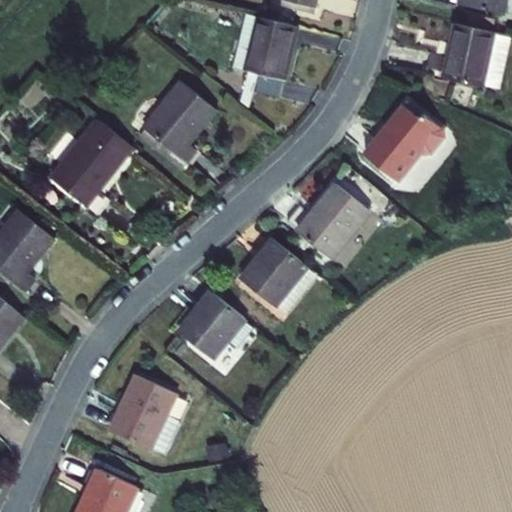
[(457,0),(507,11),(509,0),(457,0)]
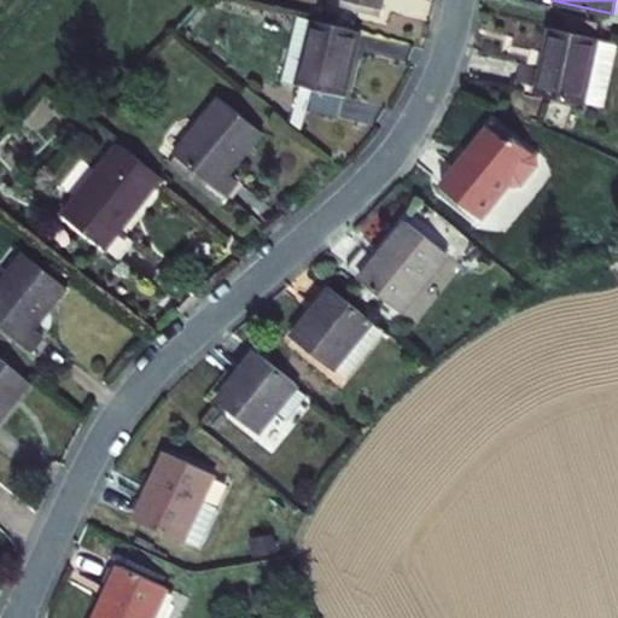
[(361,28),(309,17),(295,82),(347,93),(361,28)]
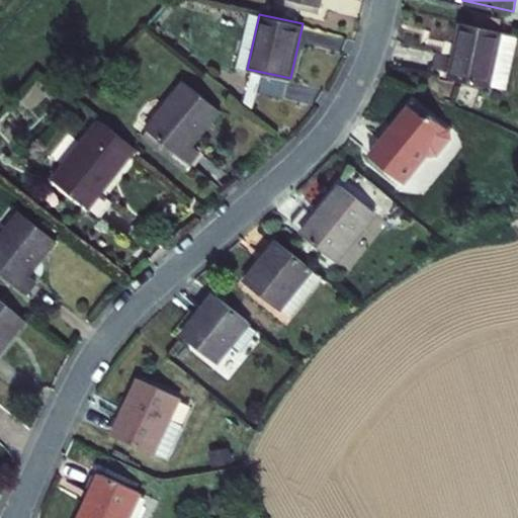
[(502,28),(456,18),(444,75),(489,85),(507,89),(517,38),(517,35),(501,31),(502,28)]
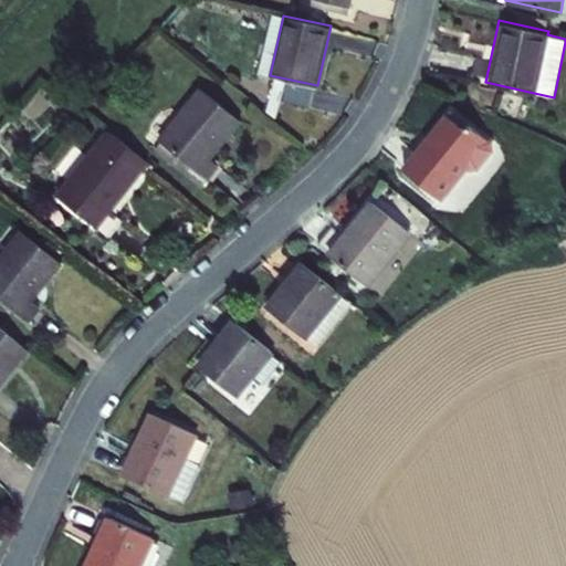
[(220,166),(211,158),(242,121),(198,85),(157,137),(209,179),(220,166)]
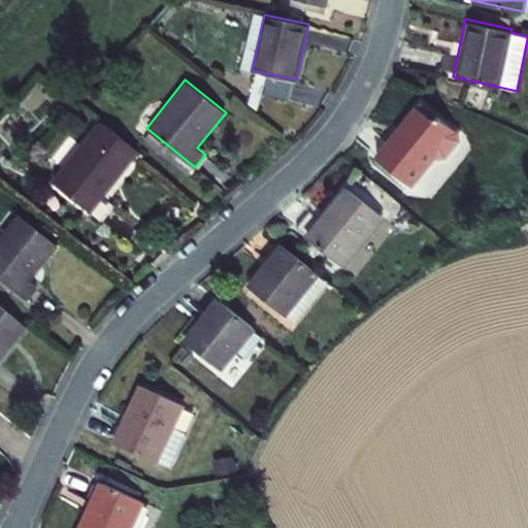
[(419,105),(375,154),(409,185),(436,155),(439,158),(448,157),(461,141),(460,135),(439,117),(436,121),(419,105)]
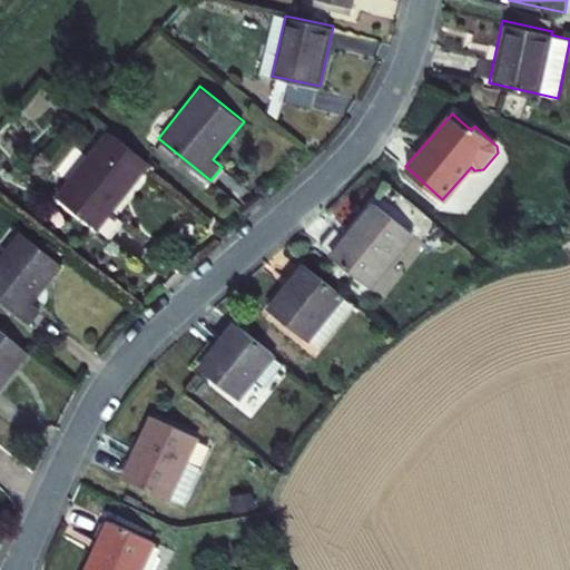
[(58,194),(98,226),(149,161),(109,129),(58,194)]
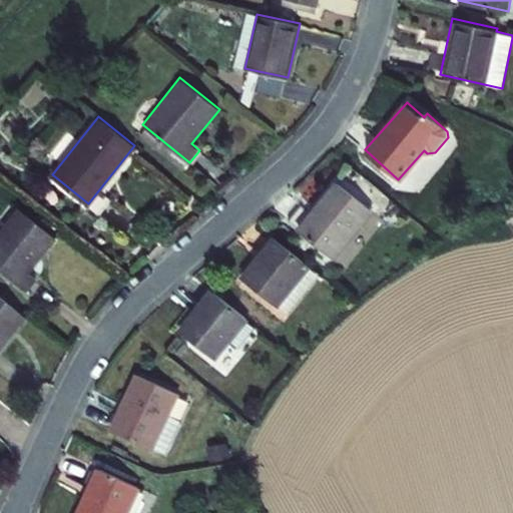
[(340,173),(297,227),(336,259),(379,204),(340,173)]
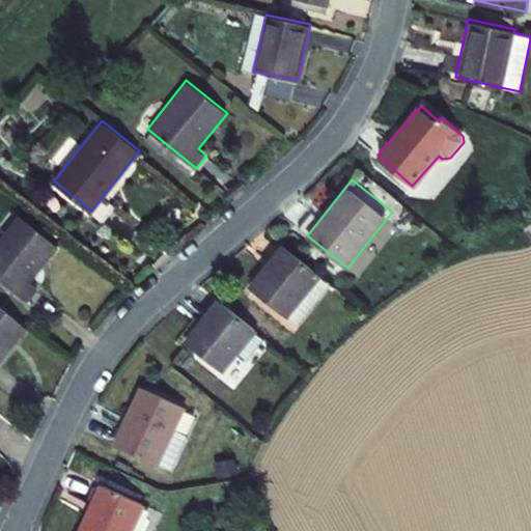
[(44,281),(35,275),(58,245),(20,214),(0,238),(0,278),(28,301),(44,281)]
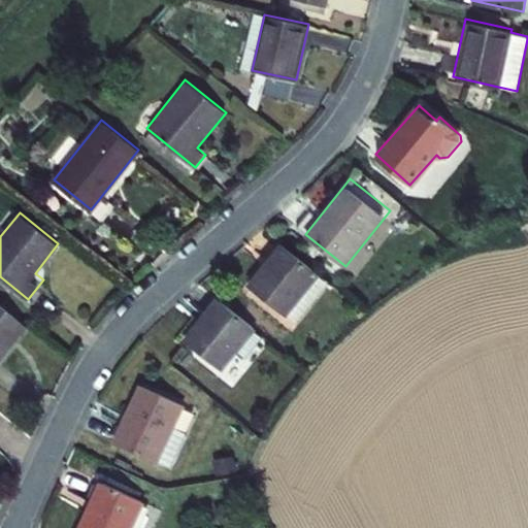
[(282,316),(319,272),(285,244),(249,288),(282,316)]
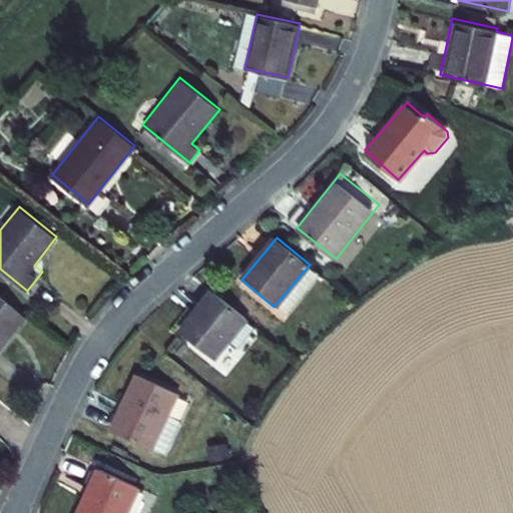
[(248,320),(208,289),(176,329),(216,360),(248,320)]
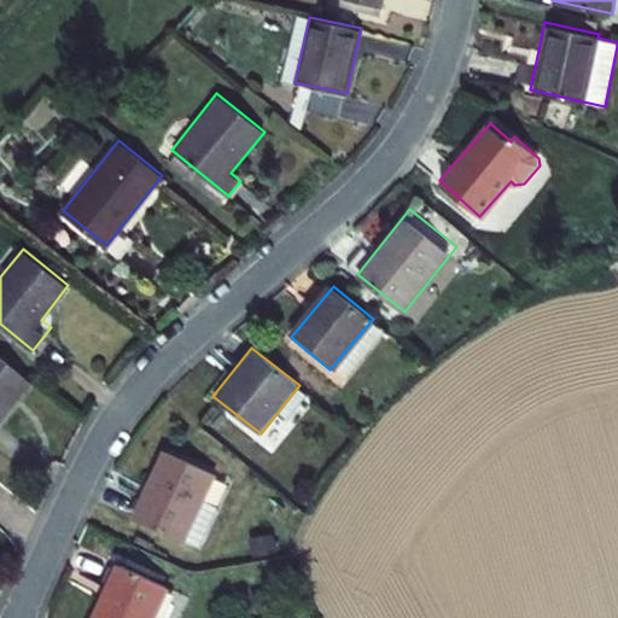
[(0,357),(0,421),(31,383),(0,357)]
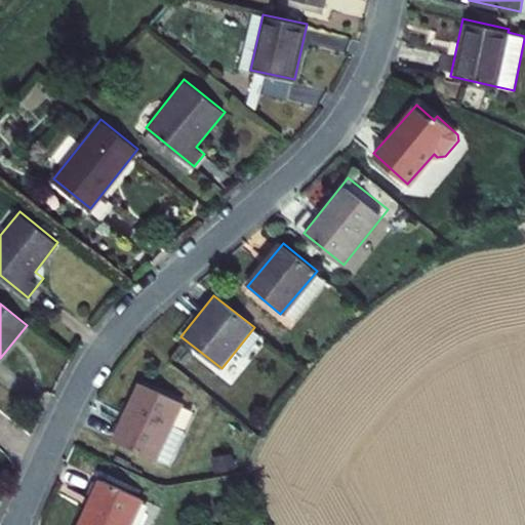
[(139,380),(112,439),(157,459),(168,466),(185,430),(173,425),(184,402),(139,380)]
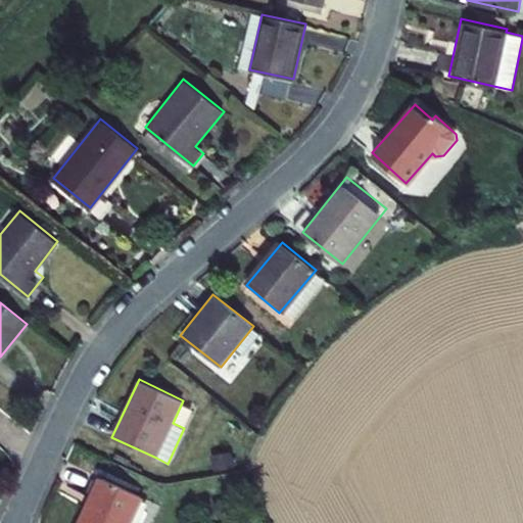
[(132,522),(144,496),(96,475),(75,522),(132,522)]
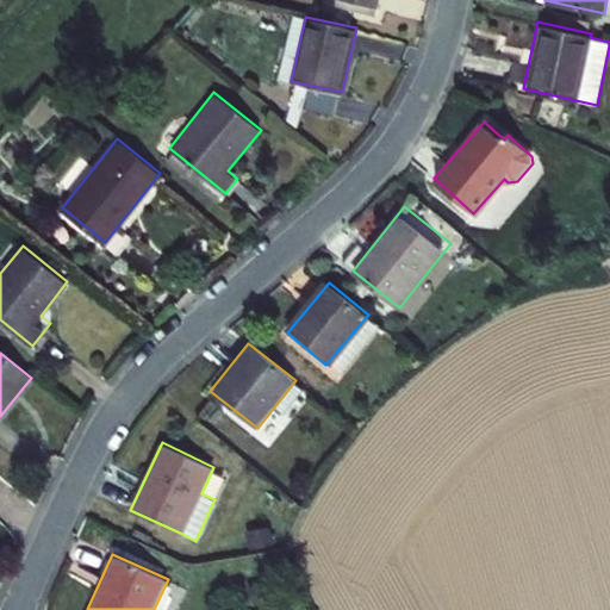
All buildings are outlined.
